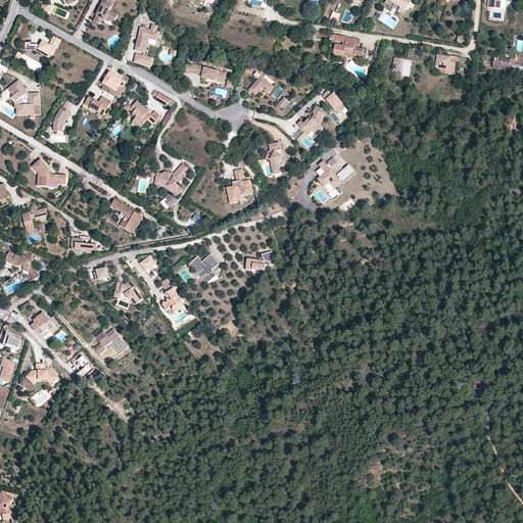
[(98,12),(92,25),(98,28),(100,25),(102,26),(103,22),(106,16),(110,18),(109,20),(110,20),(114,22),(117,15),(109,11),(113,4),(104,0),(102,0),(100,7),(101,7),(98,12)]
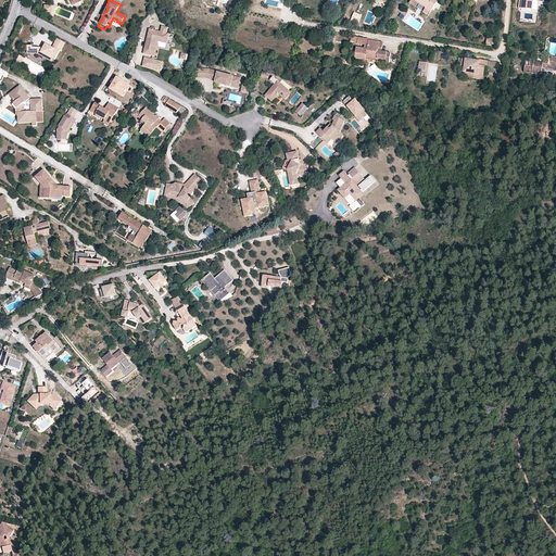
[(415,0),(431,12),(439,0),(415,0)]
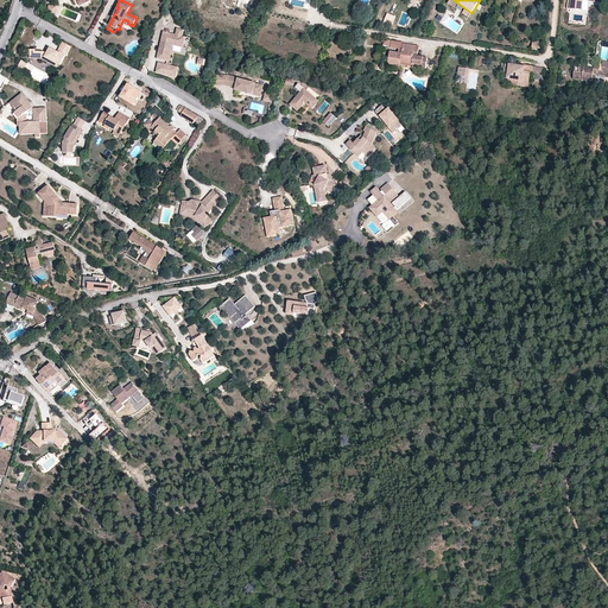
[(583,10),(583,1),(584,1),(595,1),(595,0),(571,0),(570,8),(583,10)]
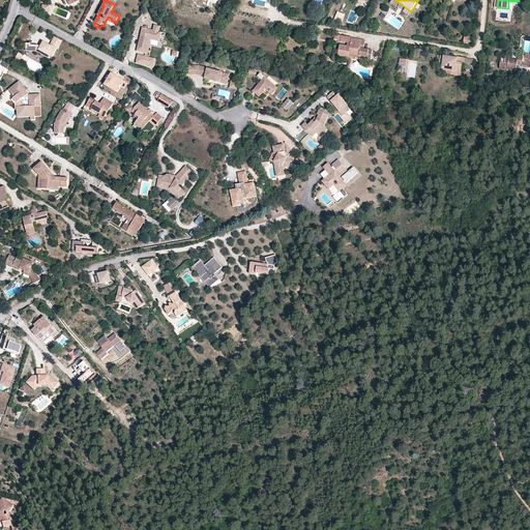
[(163,32),(143,28),(137,51),(146,53),(149,41),(151,39),(159,41),(163,32)]
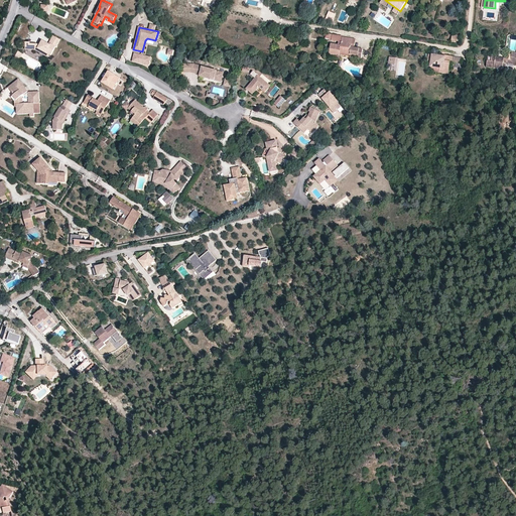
[(37,50),(38,49),(46,53),(45,55),(49,57),(55,47),(56,47),(60,40),(54,36),(50,44),(48,43),(42,40),(42,41),(40,45),(38,44),(30,43),(30,42),(25,42),(25,49),(35,50),(37,50)]
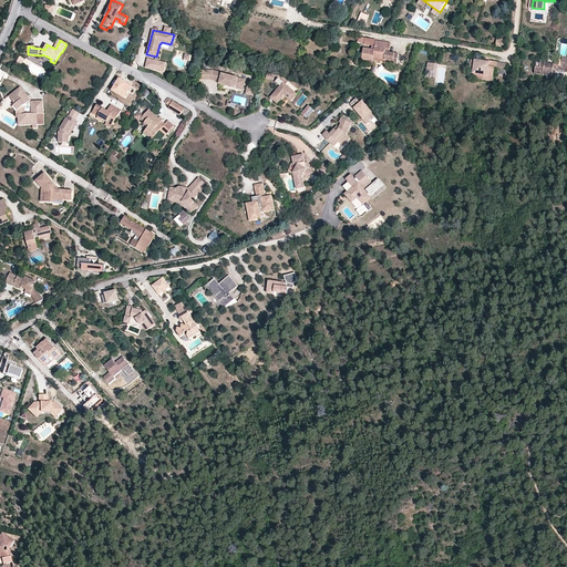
[(400,54),(389,52),(387,52),(388,42),(377,41),(375,47),(375,50),(372,49),(364,48),(362,60),(373,62),(373,60),(374,58),(381,59),(381,61),(398,63),(400,54)]
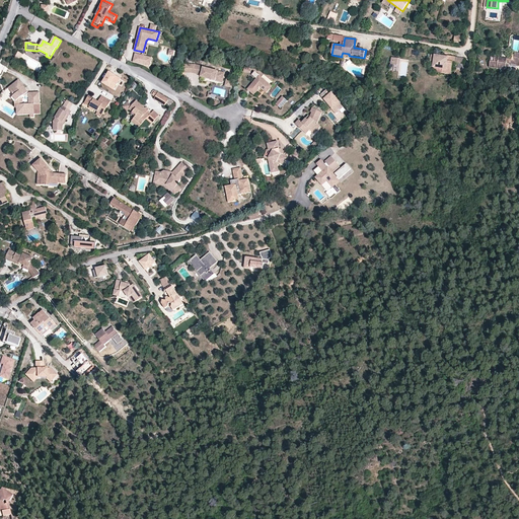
[(134,62),(140,64),(142,55),(136,54),(134,62)]
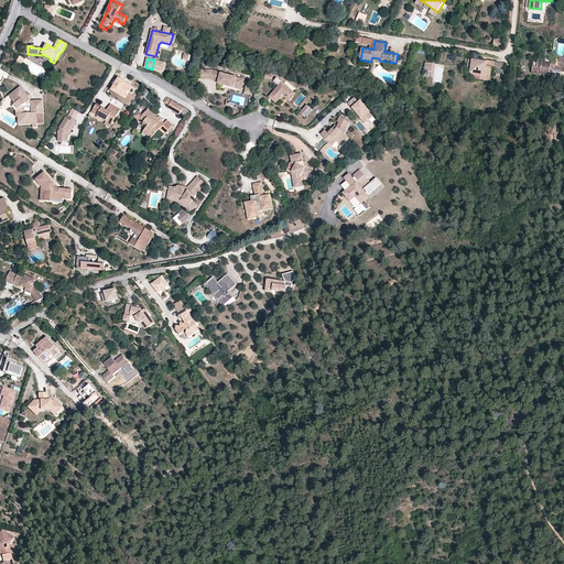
[(162,62),(154,60),(152,69),(163,72),(164,66),(161,65),(162,62)]
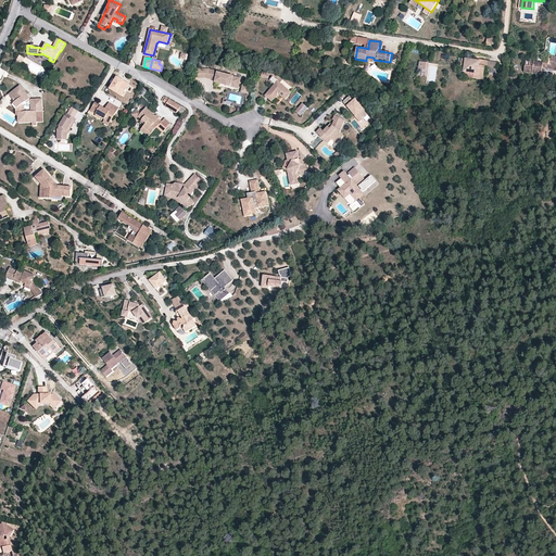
[(469,78),(483,80),(485,67),(488,67),(488,66),(489,61),(471,59),(471,60),(467,59),(467,60),(465,72),(465,75),(469,76),(469,78)]
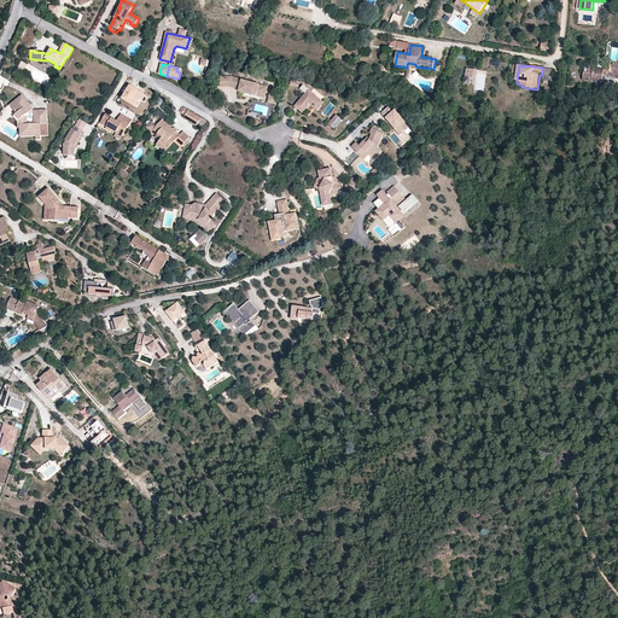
[(605,70),(595,69),(594,75),(586,74),(584,81),(607,83),(607,77),(614,79),(617,79),(617,76),(617,68),(613,68),(613,73),(611,73),(611,70),(605,70)]
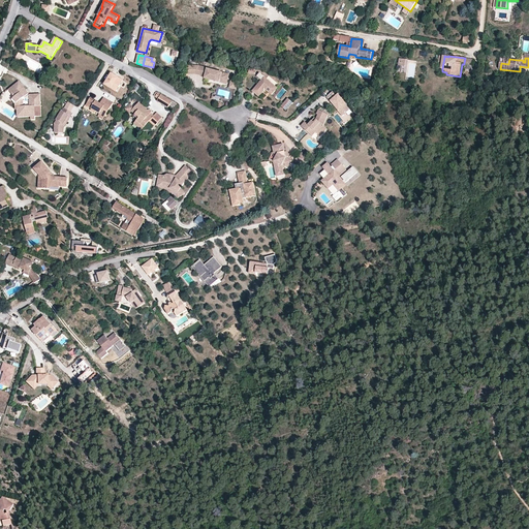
[(398,72),(404,72),(406,60),(402,59),(402,63),(402,65),(399,64),(398,72)]
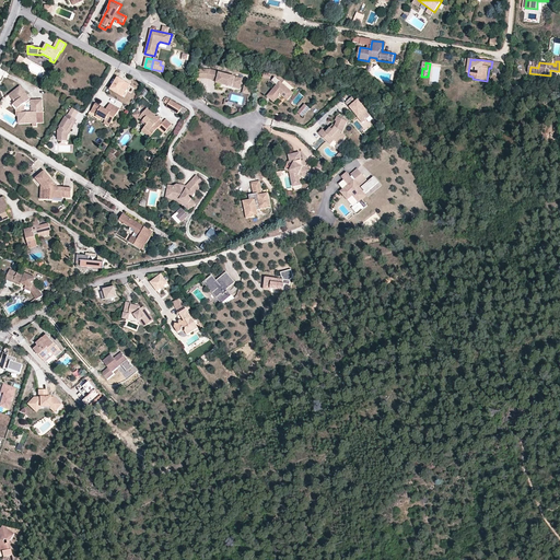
[(238,86),(241,79),(220,72),(220,71),(210,69),(208,78),(218,80),(217,82),(232,86),(233,84),(238,86)]
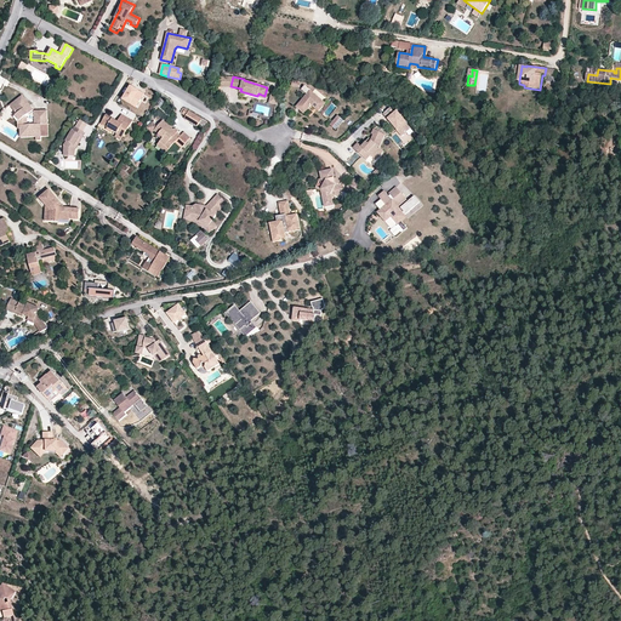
[(146,95),(131,87),(124,101),(137,108),(146,95)]
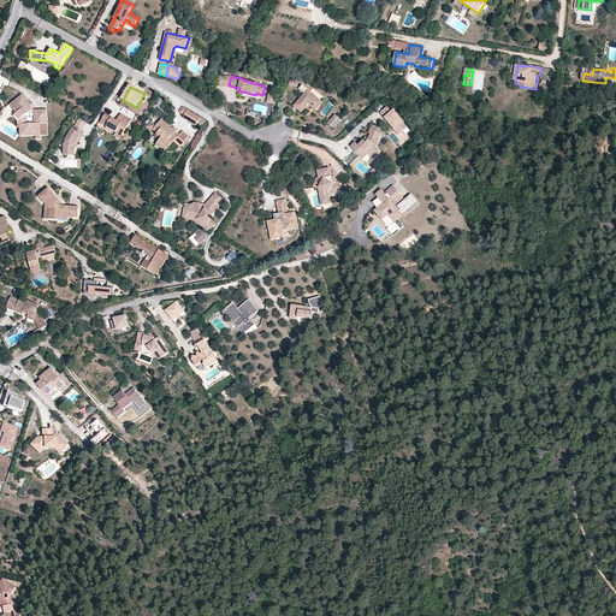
[(265,87),(262,95),(256,93),(255,95),(264,98),(267,87),(265,87)]
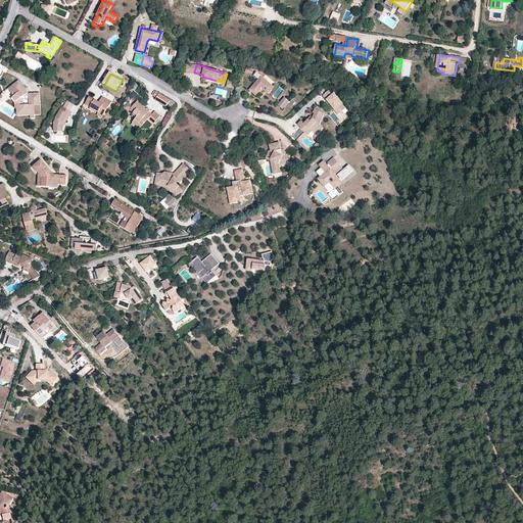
[(275,87),(262,76),(250,89),(252,90),(251,92),(256,96),(263,89),(269,94),(275,87)]
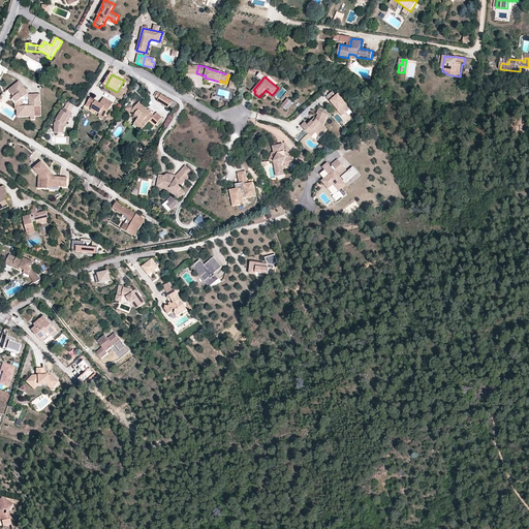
[(231,79),(229,87),(237,89),(239,81),(231,79)]
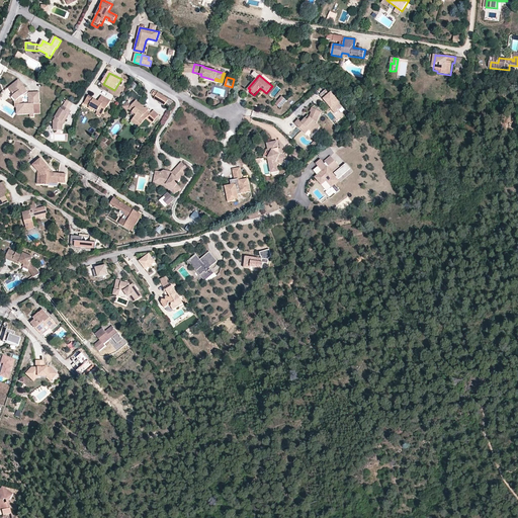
[(18,108),(18,116),(30,115),(30,118),(34,118),(34,115),(34,108),(40,108),(40,94),(30,94),(30,105),(24,106),(24,101),(22,99),(29,94),(20,81),(10,89),(16,96),(14,97),(18,102),(18,108)]
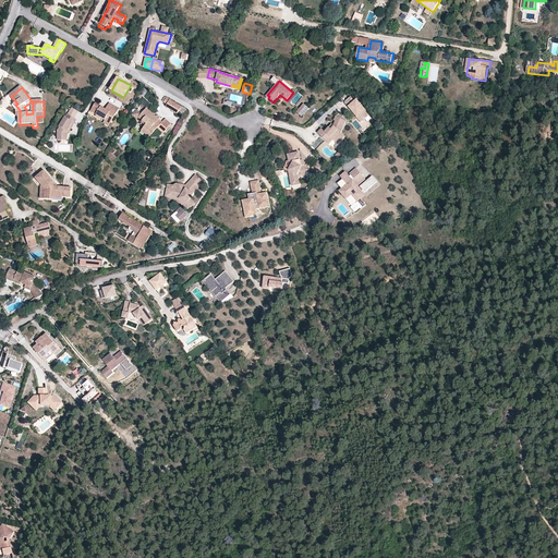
[(169,104),(168,105),(179,112),(182,107),(181,105),(171,99),(169,104)]
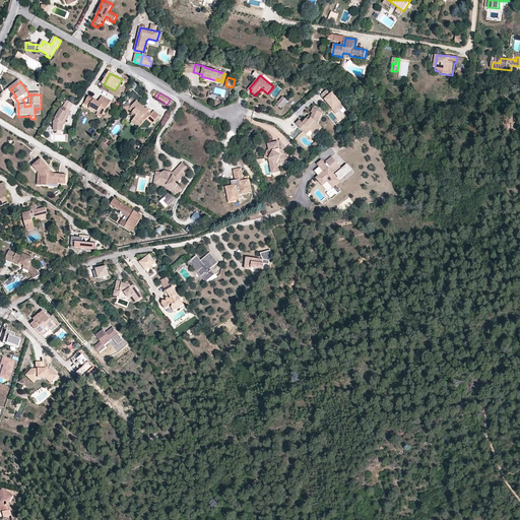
[(284,95),(277,104),(282,107),(288,100),(284,95)]
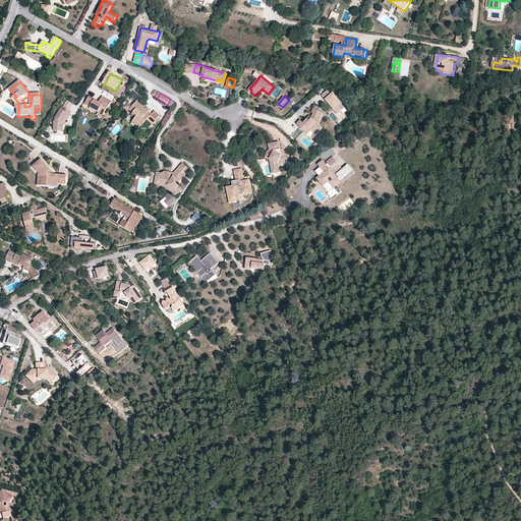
[(103,97),(99,102),(99,103),(97,103),(98,101),(90,97),(85,104),(91,107),(99,112),(100,111),(104,114),(112,102),(103,97)]
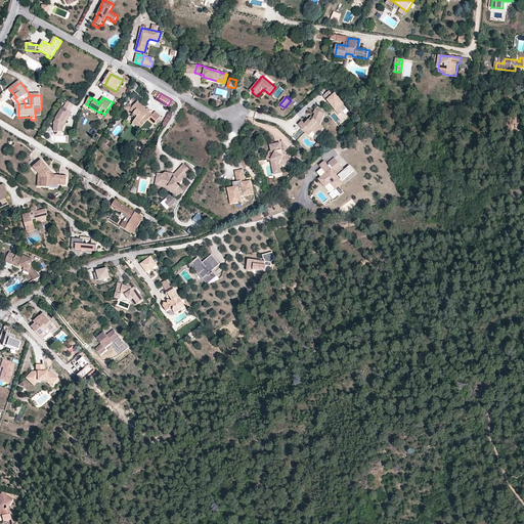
[(348,110),(339,98),(337,100),(335,97),(330,100),(338,110),(337,111),(341,116),(348,110)]
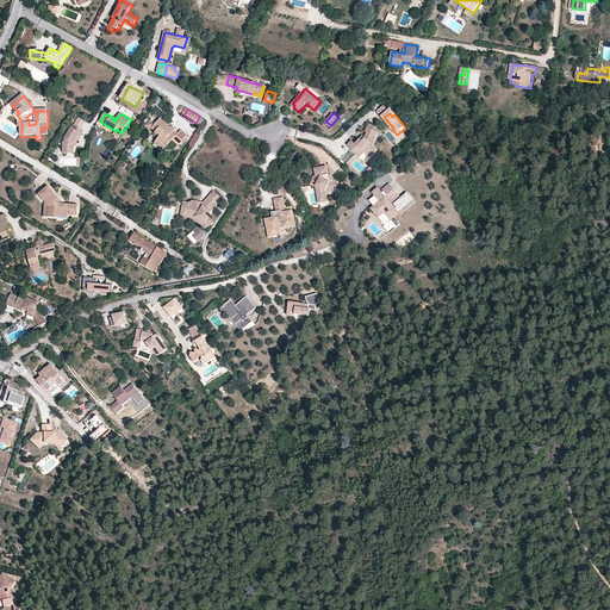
[(156,124),(151,129),(160,136),(157,141),(166,148),(172,141),(178,145),(181,143),(185,138),(187,135),(182,131),(180,134),(179,134),(174,130),(173,131),(170,129),(172,128),(161,118),(156,124)]
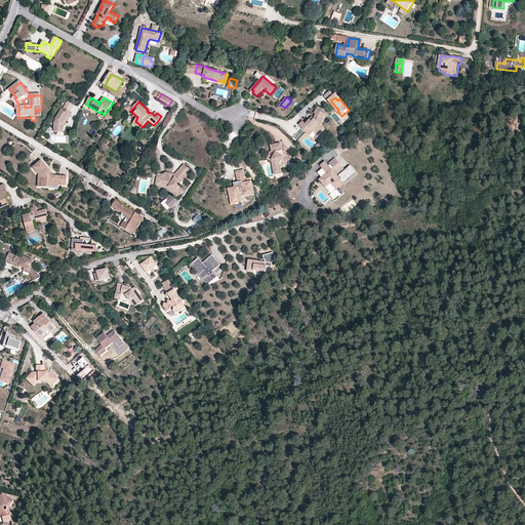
[(129,112),(130,111),(134,107),(133,106),(132,107),(129,104),(125,108),(129,112)]
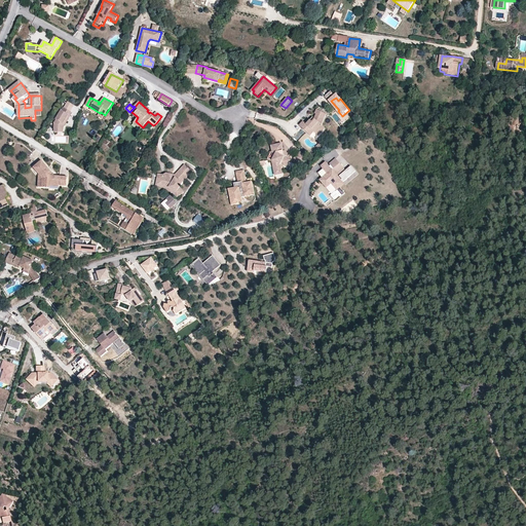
[(64,109),(54,124),(54,134),(63,134),(64,129),(65,125),(63,124),(65,122),(67,124),(72,114),(64,109)]
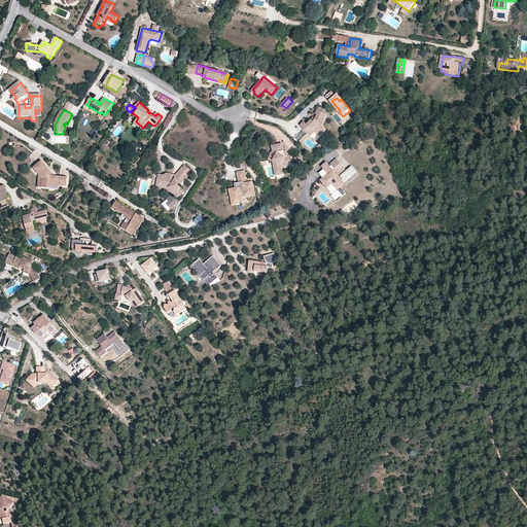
[(328,114),(318,110),(316,113),(318,114),(316,118),(317,119),(314,123),(315,124),(311,128),(305,121),(301,126),(312,136),(315,132),(317,134),(324,127),(323,126),(328,114)]
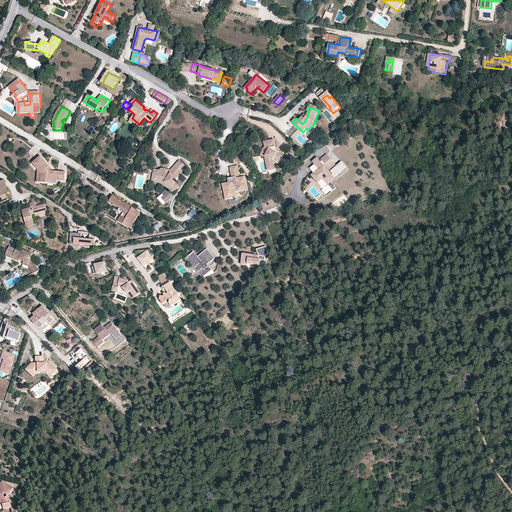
[(132,118),(130,120),(137,126),(139,124),(132,118)]
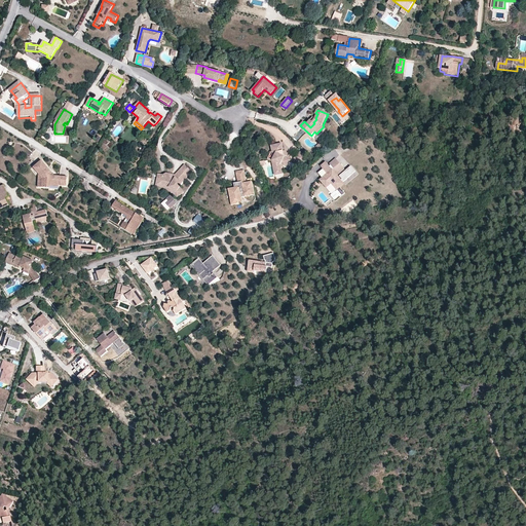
[(326,128),(324,126),(316,134),(318,136),(326,128)]
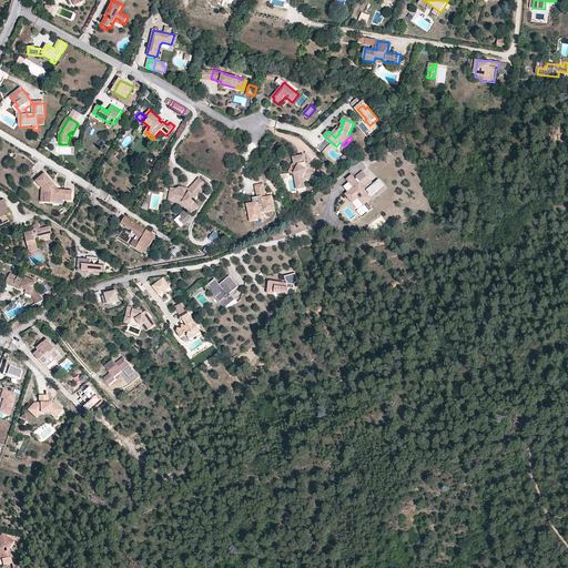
[(297,191),(305,189),(303,179),(308,171),(305,156),(297,159),(300,166),(294,176),(297,191)]
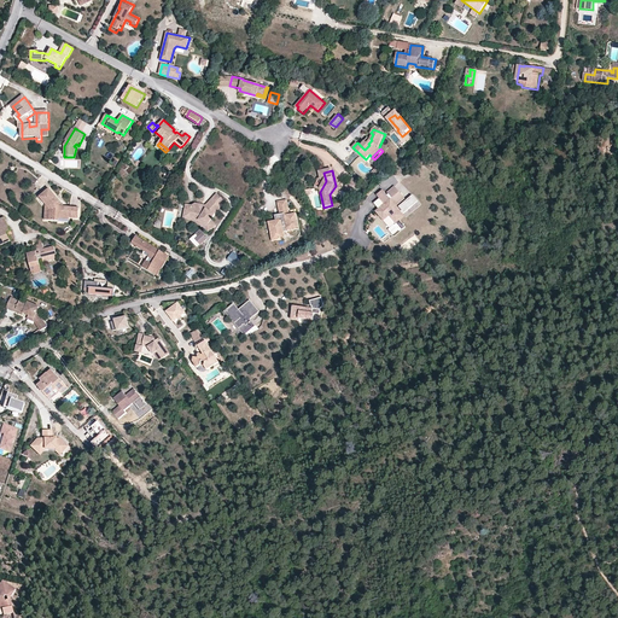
[(355,178),(348,185),(355,192),(362,184),(355,178)]
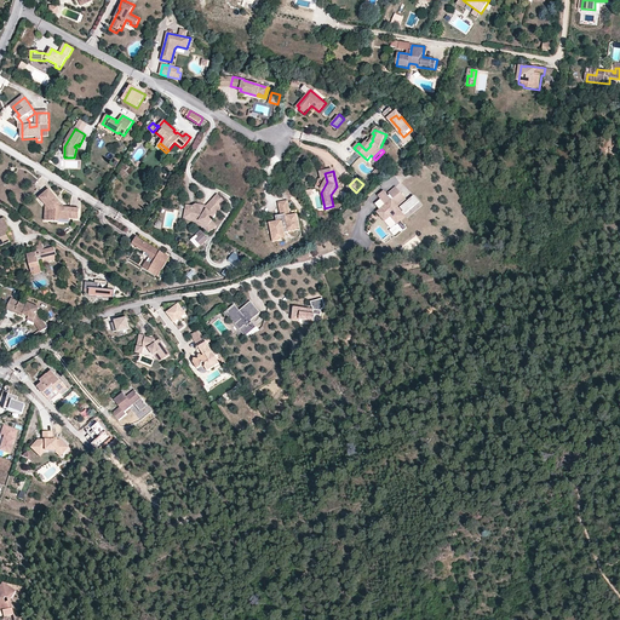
[(47,188),(38,196),(45,204),(49,208),(47,218),(57,219),(57,217),(58,212),(68,213),(67,216),(76,217),(78,206),(63,205),(58,205),(56,202),(58,201),(47,188)]
